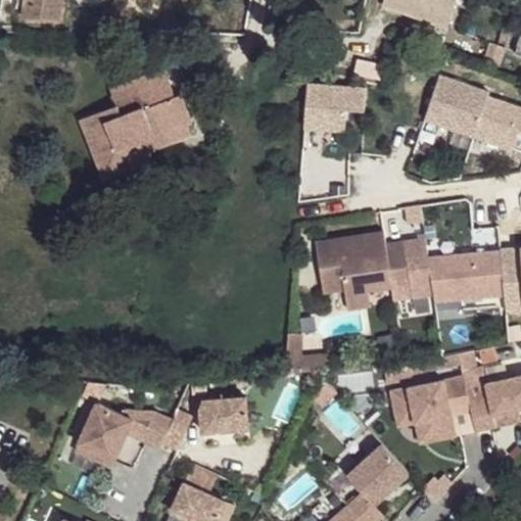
[(27,0),(24,24),(57,30),(62,0),(27,0)]
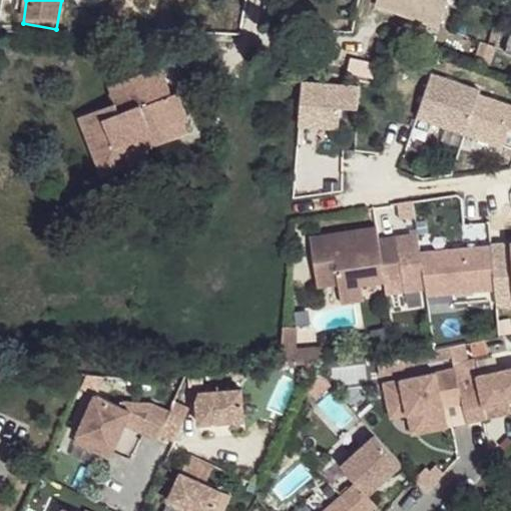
[(380,0),(378,7),(416,21),(423,0),(431,0),(449,7),(451,0),(380,0)]
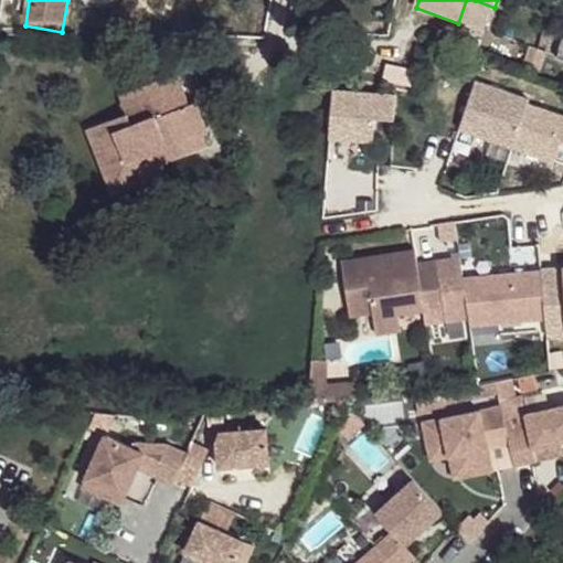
[(475,0),(466,0),(458,23),(485,33),(495,8),(475,0)]
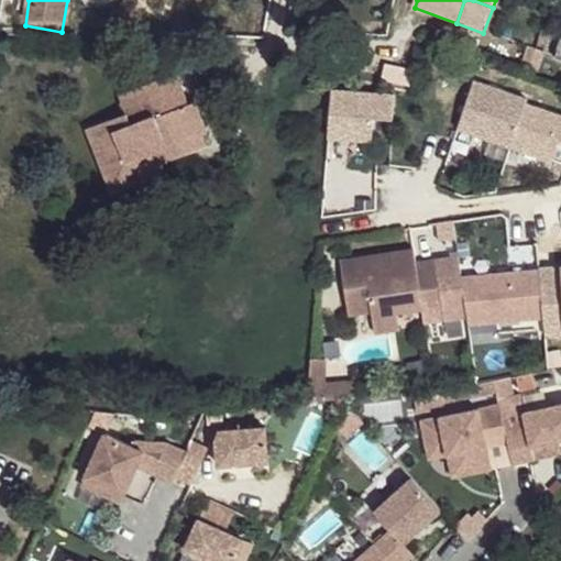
[(89,134),(116,199),(162,180),(161,172),(155,160),(210,136),(197,103),(189,106),(179,78),(122,101),(128,119),(89,134)]
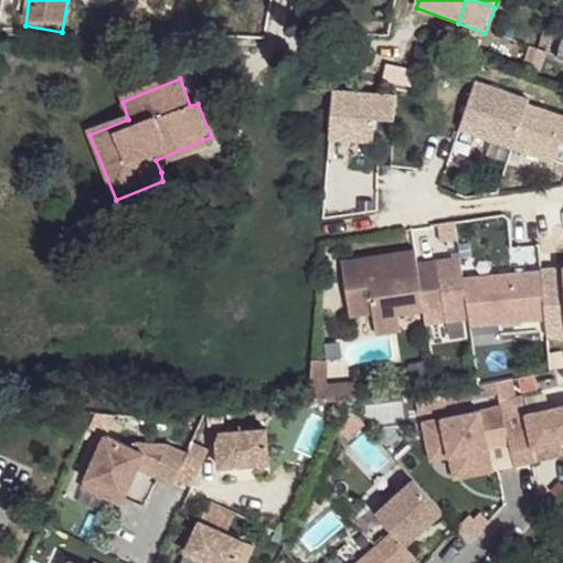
[(473,97),(456,149),(509,166),(551,180),(558,160),(562,161),(562,135),(523,123),(527,115),(473,97)]
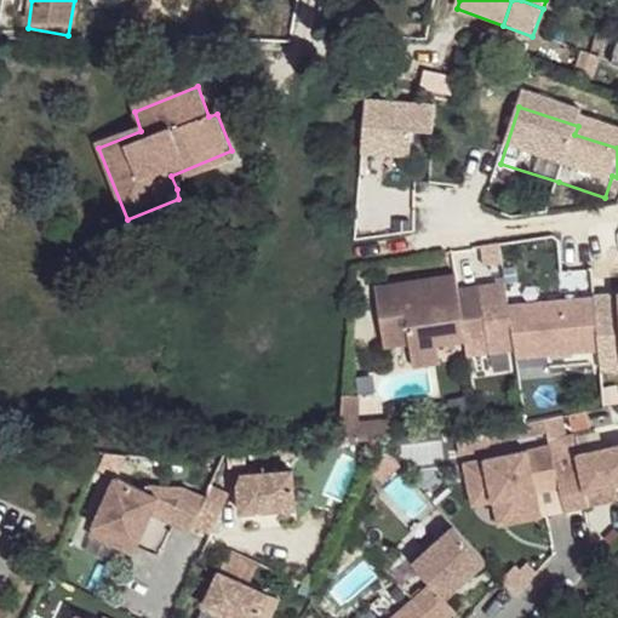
[(171,176),(177,189),(236,164),(232,150),(171,176)]
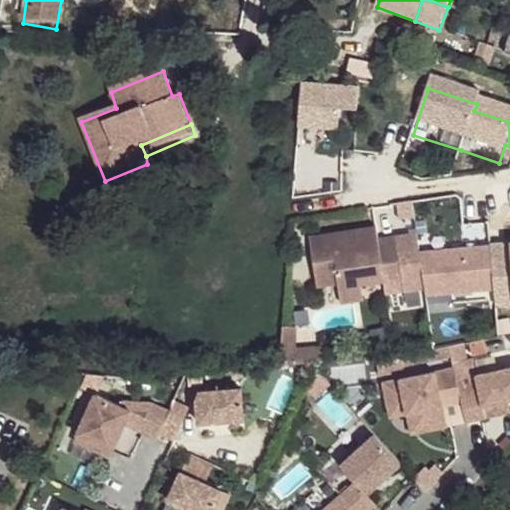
[(380,227),(364,230),(365,238),(382,235),(380,227)]
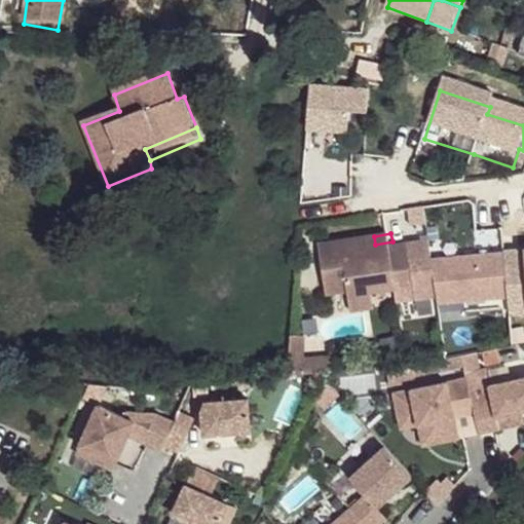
[(374,236),(323,245),(331,295),(352,292),(375,288),(418,282),(422,301),(441,298),(442,302),(510,292),(511,307),(523,304),(523,246),(436,258),(432,240),(393,247),(393,241),(375,245),(374,236)]
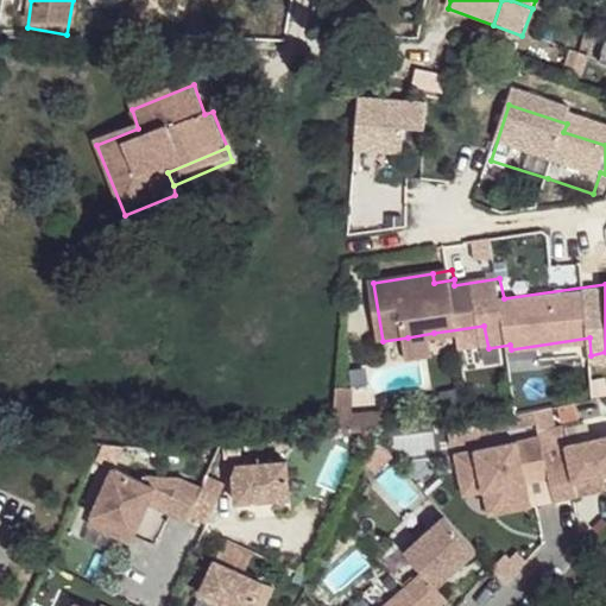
[(434,333),(408,338),(411,361),(437,357),(434,333)]
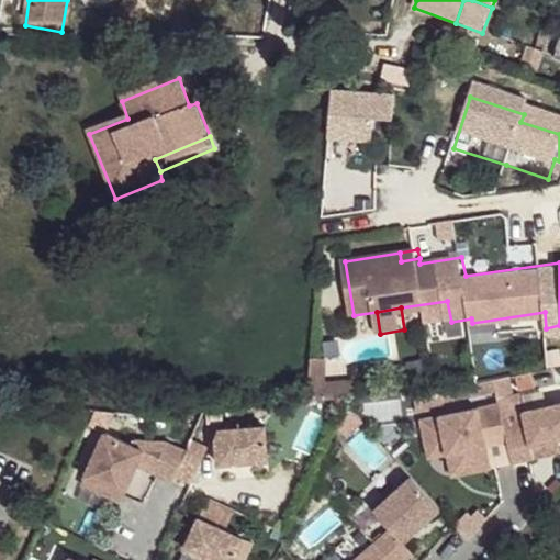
[(331,359),(316,358),(313,400),(346,396),(361,395),(360,379),(328,382),(331,359)]
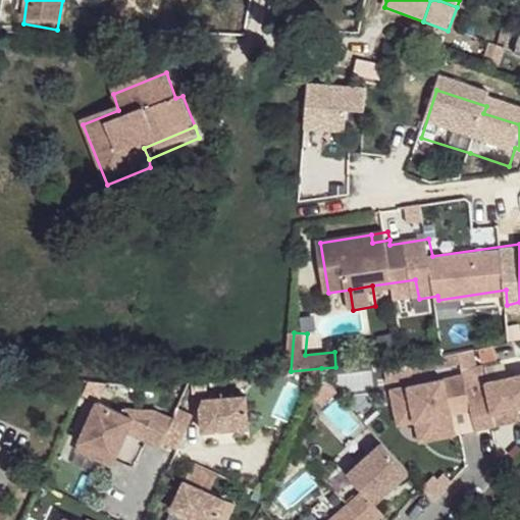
[(462,373),(468,400),(470,412),(473,428),(494,424),(490,412),(519,405),(519,374),(485,381),(483,369),(462,373)]
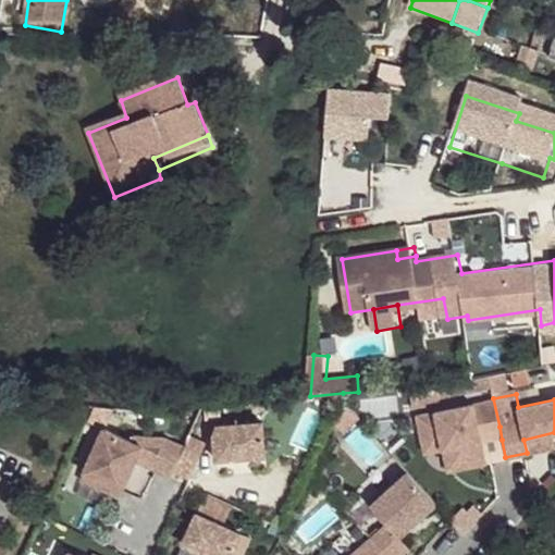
[(493,398),(472,403),(480,443),(502,440),(500,427),(493,398)]
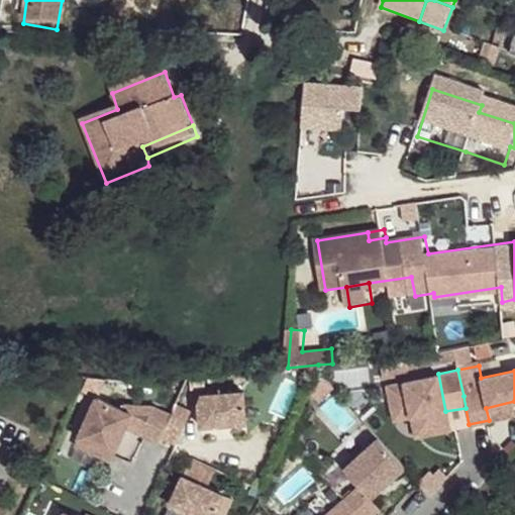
[(438,374),(386,384),(390,407),(407,403),(409,416),(417,414),(421,434),(448,429),(445,411),(438,374)]
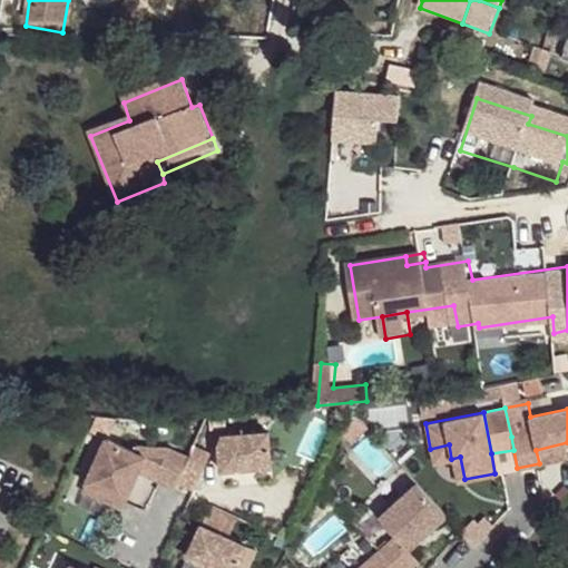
[(264,433),(218,437),(215,446),(217,471),(267,467),(264,433)]
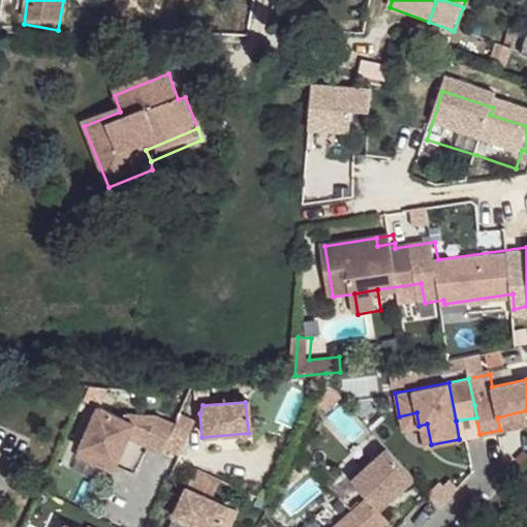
[(97,407),(79,448),(99,459),(96,465),(112,472),(126,440),(159,455),(174,422),(155,413),(125,414),(123,420),(97,407)]
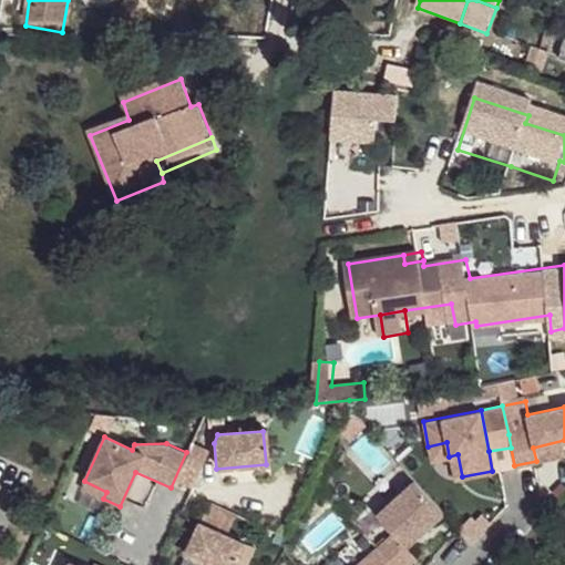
[(447,442),(428,447),(430,460),(449,456),(447,442)]
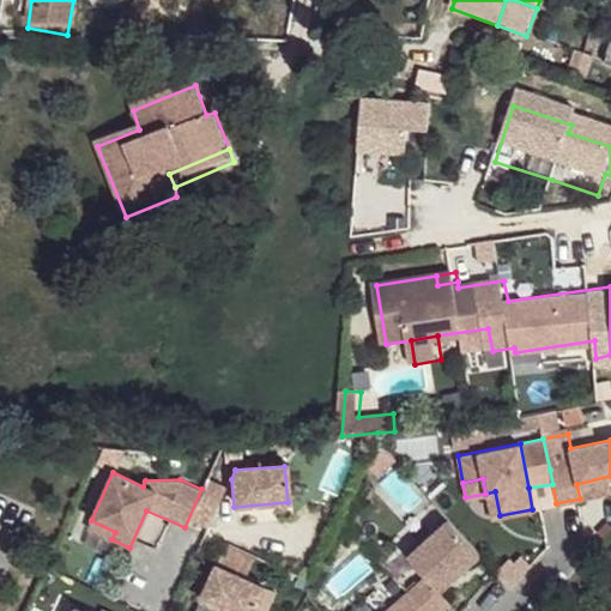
[(207,483),(189,521),(204,528),(221,489),(207,483)]
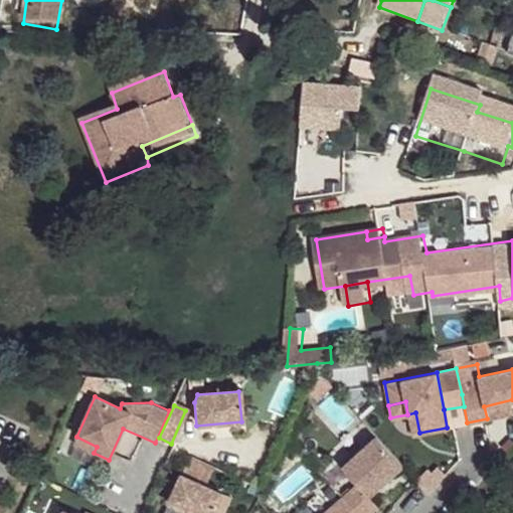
[(415,412),(407,414),(411,435),(419,433),(415,412)]
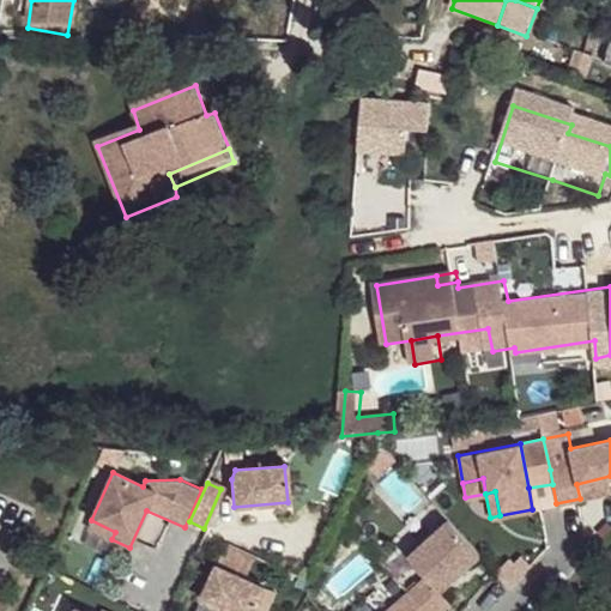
[(115,532),(91,520),(86,528),(112,539),(115,532)]
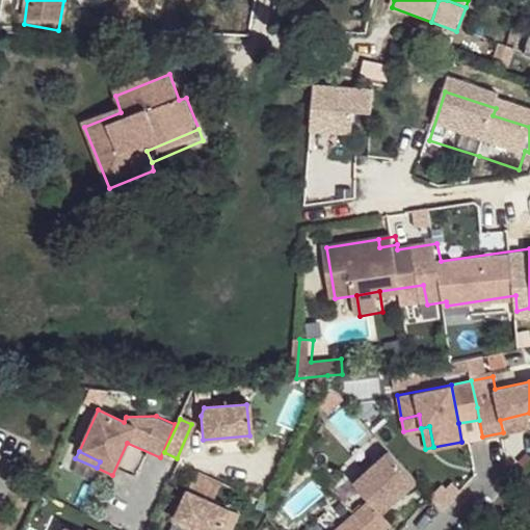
[(367,501),(351,515),(365,529),(382,529),(388,525),(378,513),(414,482),(387,452),(351,484),(367,501)]
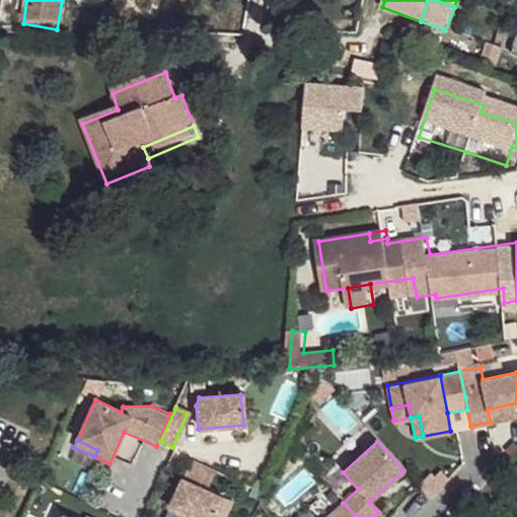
[(179,478),(167,508),(187,516),(212,516),(221,498),(179,478)]
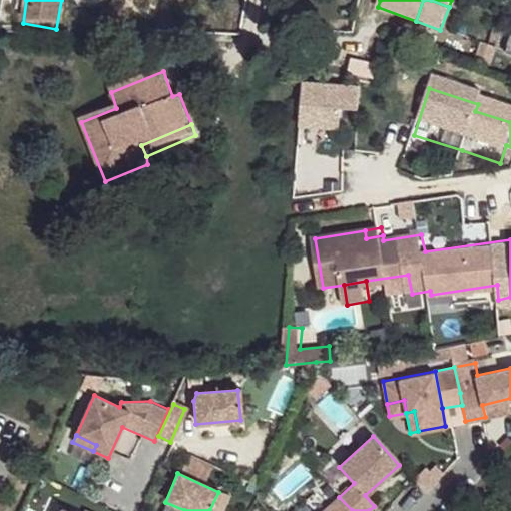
[(352,510),(339,497),(326,510),(352,510)]
